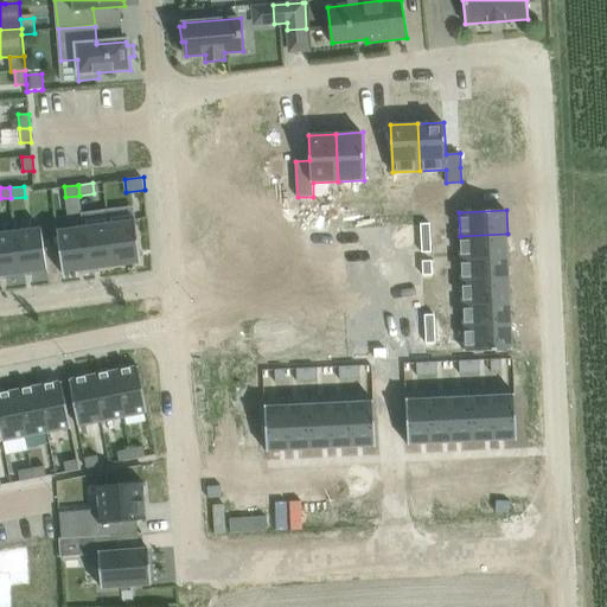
[(134,221),(109,224),(115,266),(140,262),(140,264),(141,264),(135,218),(134,219),(134,221)]
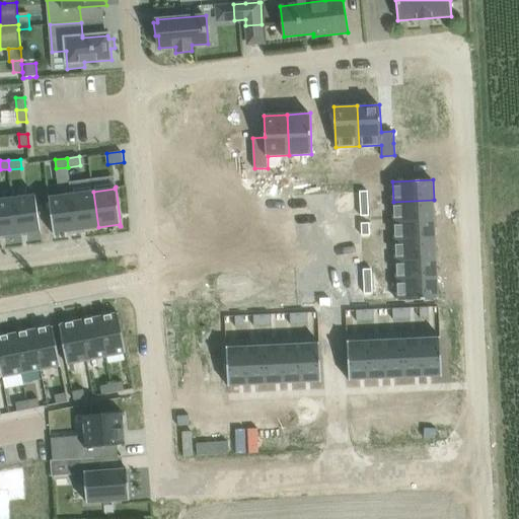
[(368,191),(360,192),(360,204),(369,203),(368,191)]
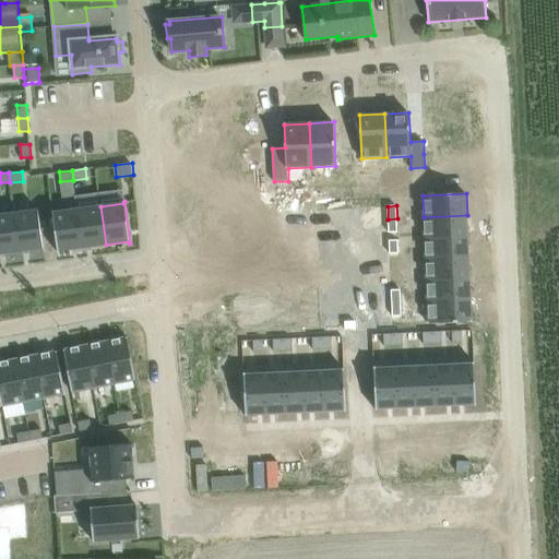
[(100,206),(78,209),(82,248),(106,245),(100,206)]
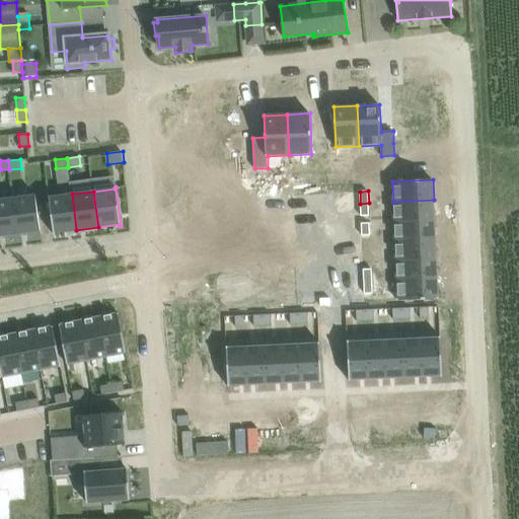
[(50,196),(49,196),(54,234),(55,234),(55,233),(76,230),(72,194),(50,197),(50,196)]
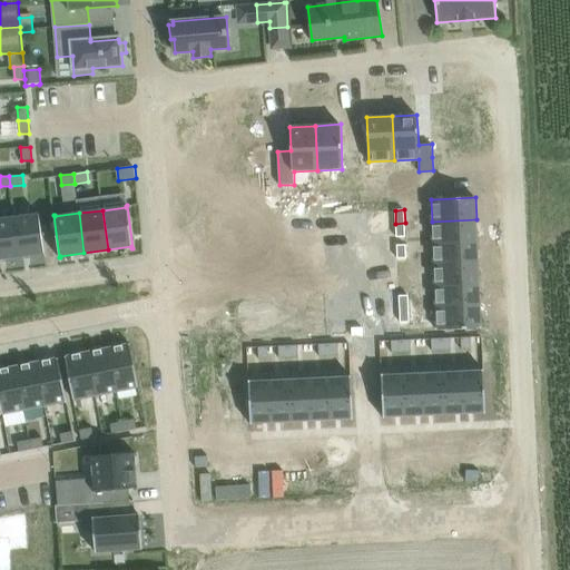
[(39,214),(15,217),(19,257),(45,254),(39,214)]
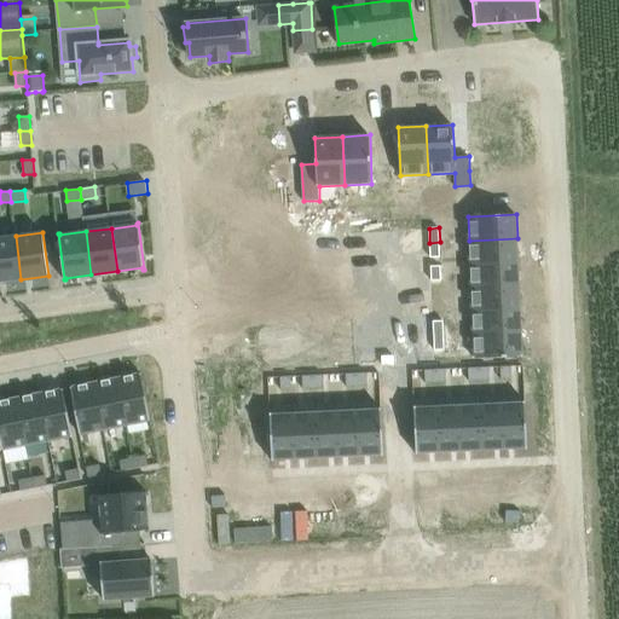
[(16,236),(0,237),(0,281),(21,279),(16,236)]
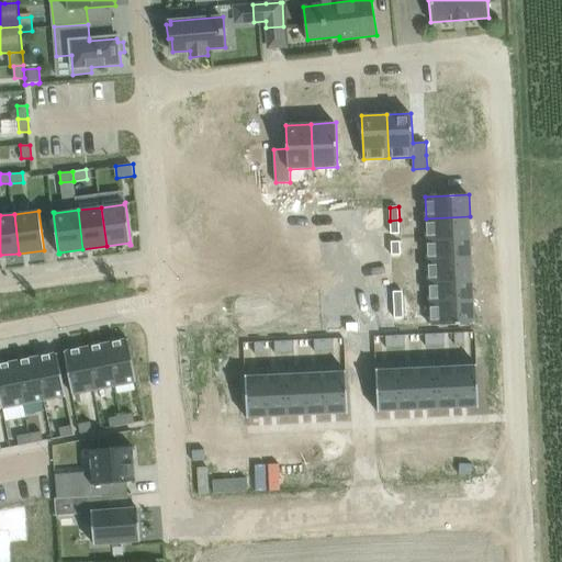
[(470,216),(426,218),(427,239),(471,237),(470,216)]
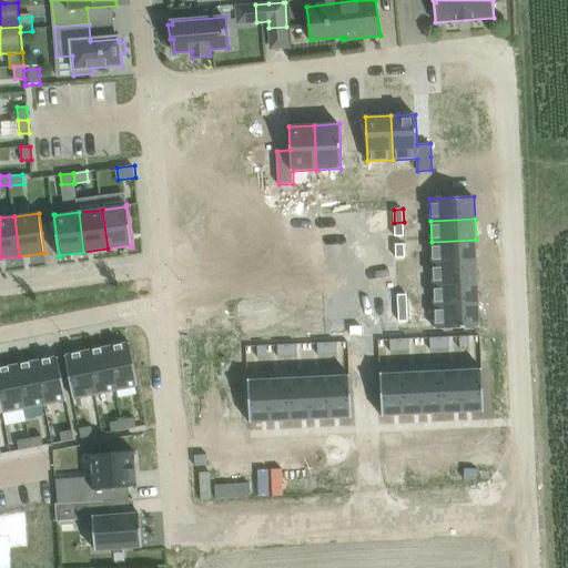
[(404,222),(394,223),(395,236),(404,235),(404,222)]
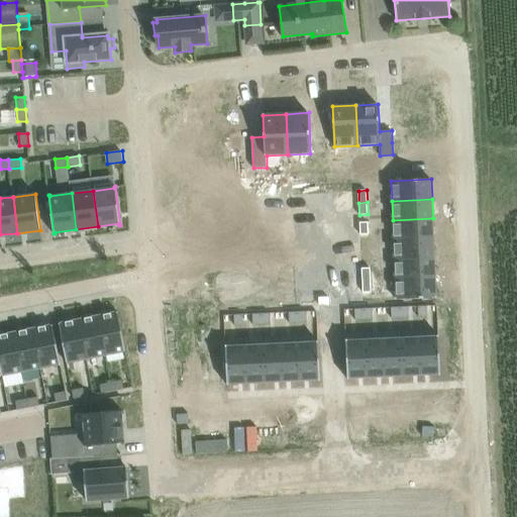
[(433,218),(393,220),(393,239),(433,238),(433,218)]
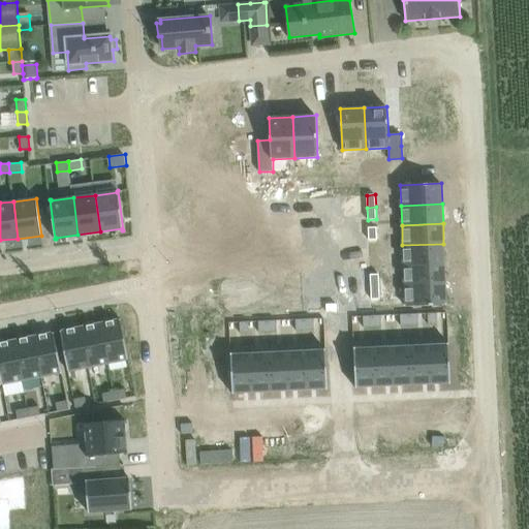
[(376,227),(368,227),(369,240),(377,240),(376,227)]
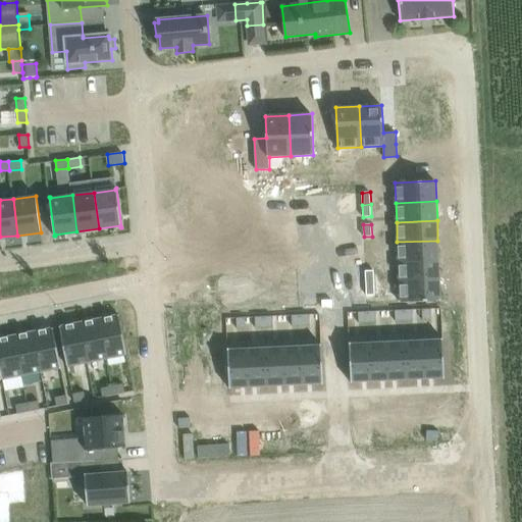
[(437,241),(397,242),(398,262),(438,260),(437,241)]
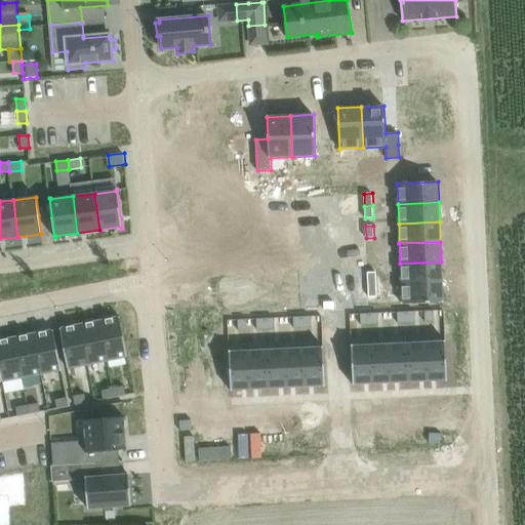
[(441,261),(400,264),(401,283),(442,281),(441,261)]
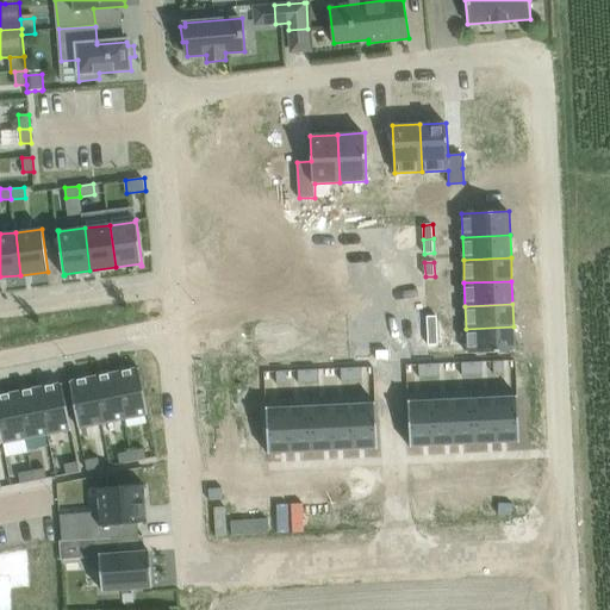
[(437,316),(427,316),(428,330),(437,330),(437,316)]
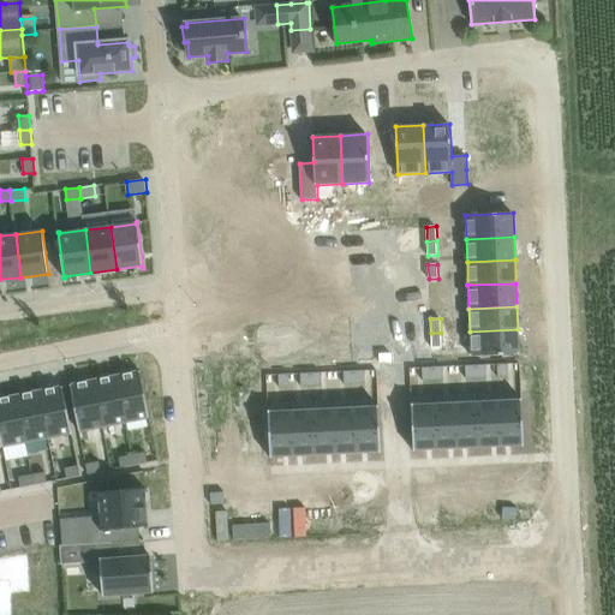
[(518,329),(470,332),(471,356),(519,353),(518,329)]
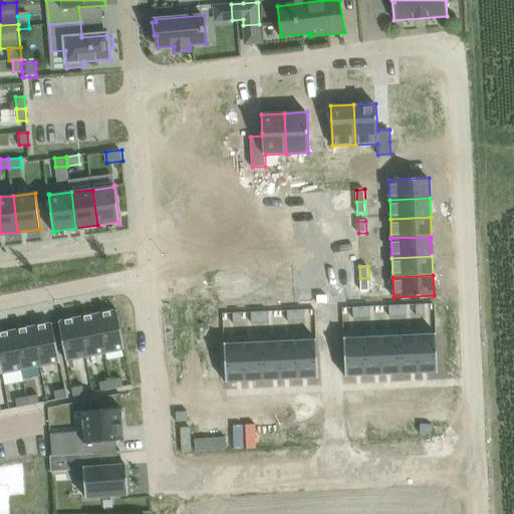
[(368,278),(360,278),(361,291),(369,290),(368,278)]
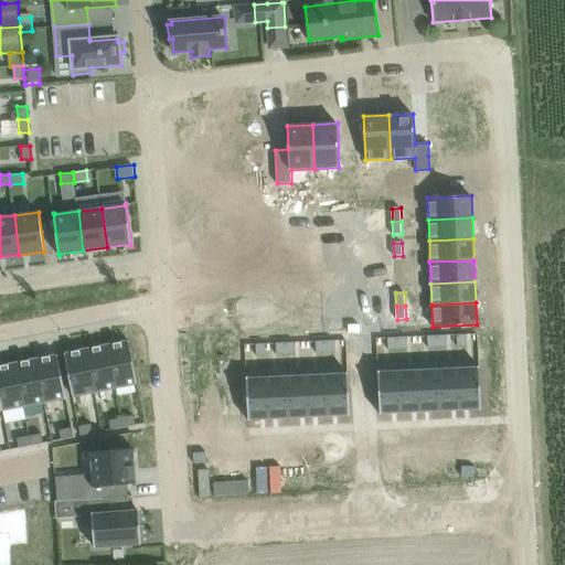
[(447,334),(437,336),(438,348),(447,347),(447,334)]
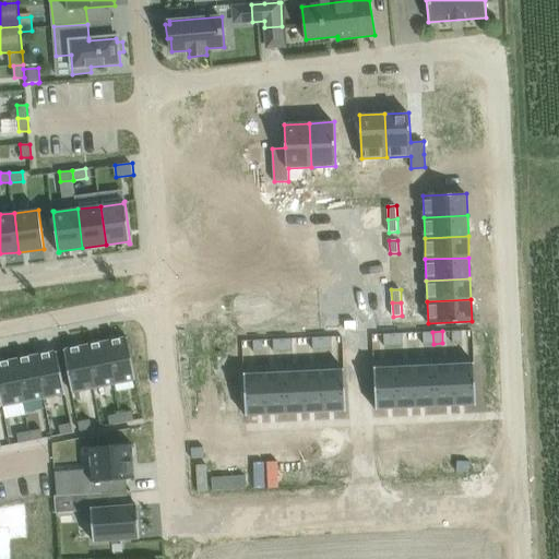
[(462,331),(452,331),(453,343),(462,342),(462,331)]
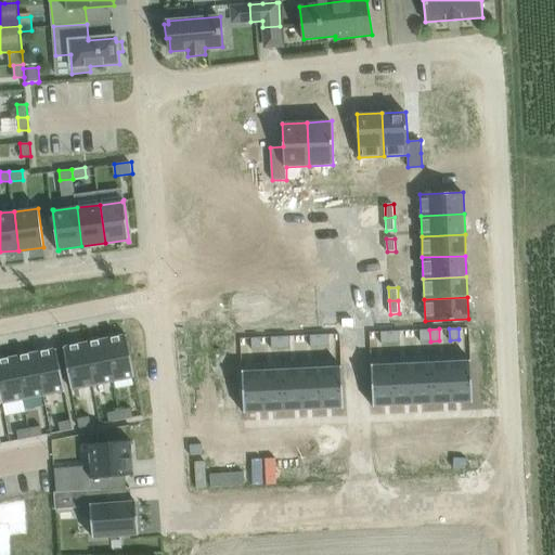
[(429,330),(421,330),(421,341),(430,341),(429,330)]
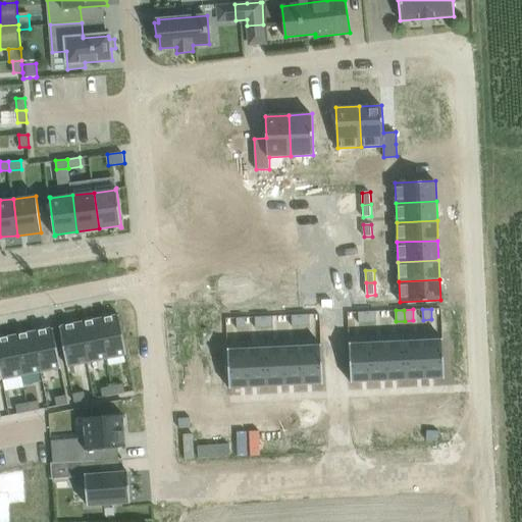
[(367,311),(359,312),(359,323),(368,322),(367,311)]
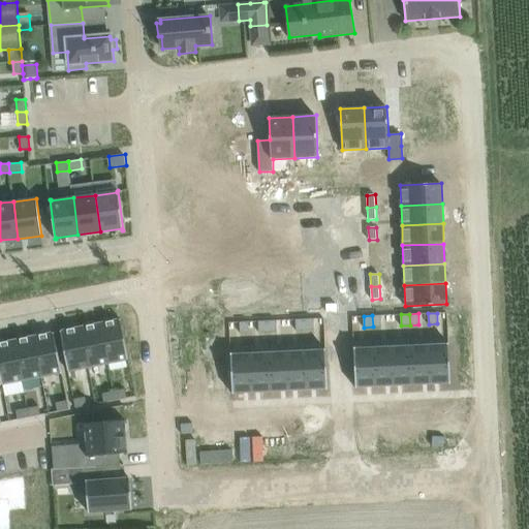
[(381,315),(372,315),(373,327),(381,327),(381,315)]
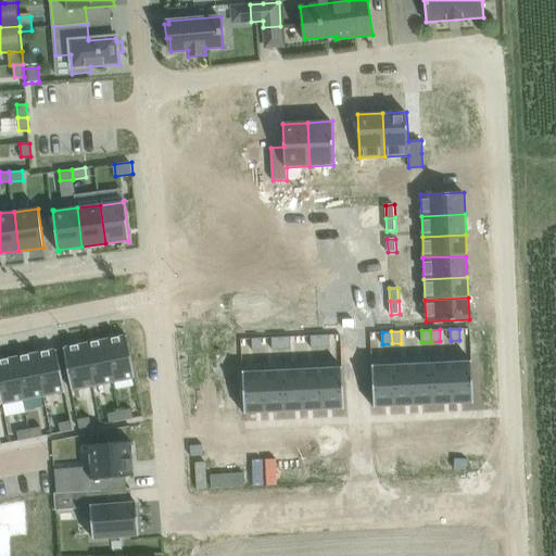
[(329,335),(320,336),(320,346),(330,346),(329,335)]
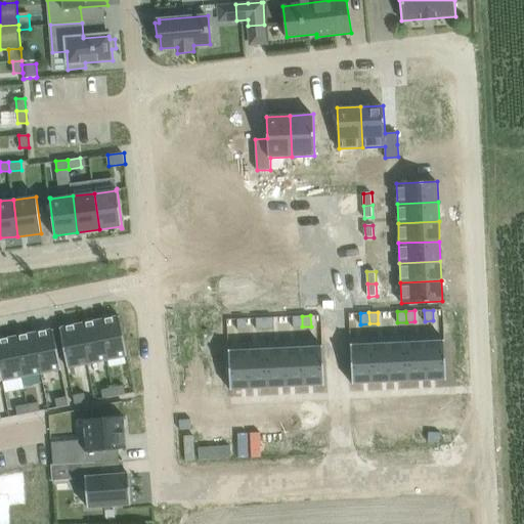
[(120,316),(99,320),(107,360),(127,356),(120,316)]
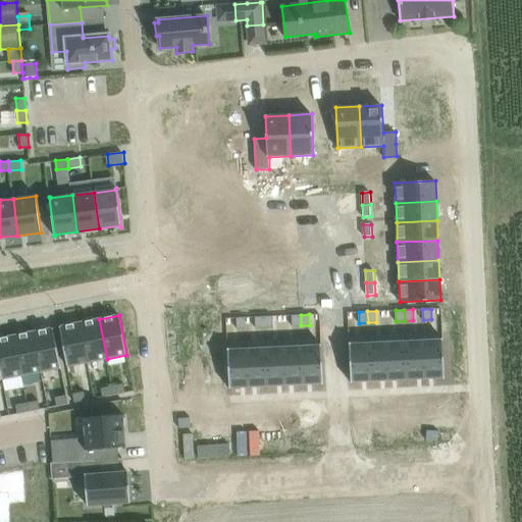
[(301,315),(292,315),(293,326),(301,325),(301,315)]
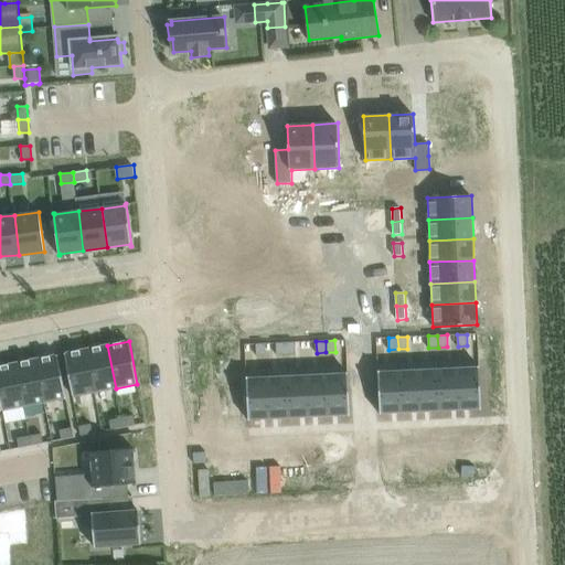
[(286,342),(276,343),(277,355),(286,354),(286,342)]
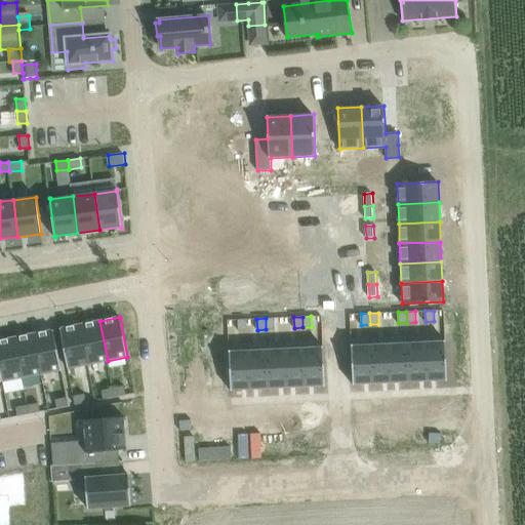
[(275,318),(266,318),(266,329),(275,329),(275,318)]
